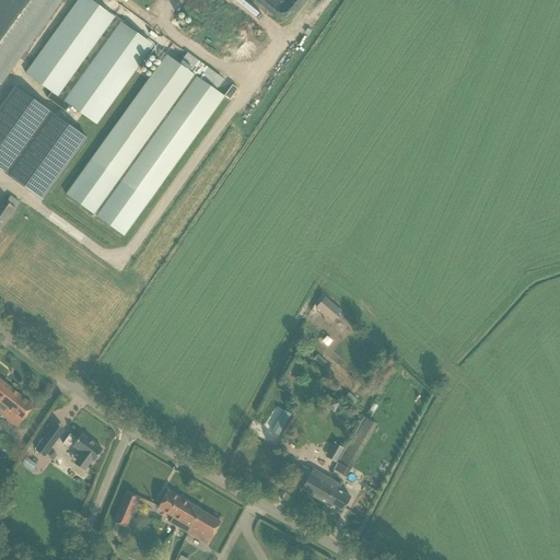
[(0,0),(0,82),(59,0),(0,0)]
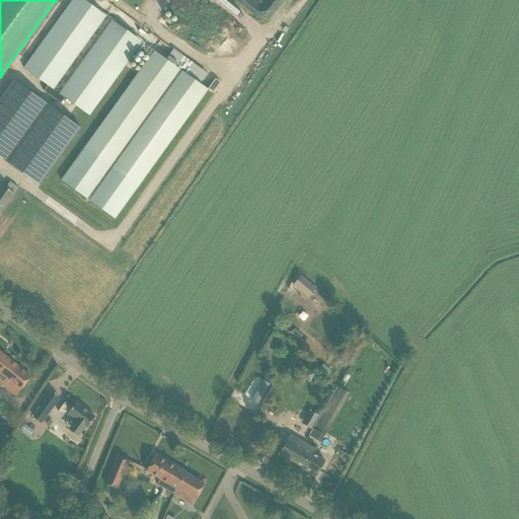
[(44,91),(61,103),(65,97),(89,116),(142,43),(83,0),(72,0),(23,68),(48,85),(44,91)]
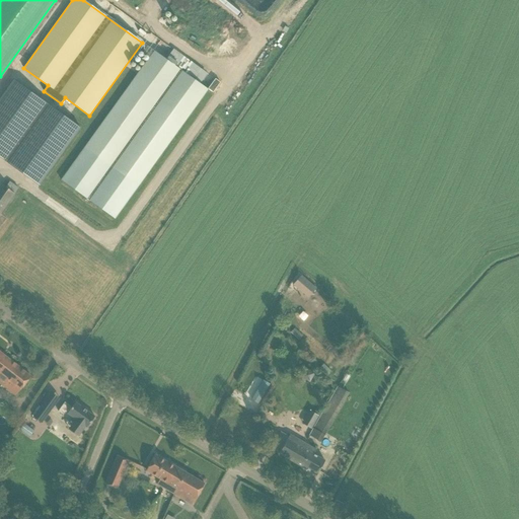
[(300,12),(309,0),(290,0),(288,3),(300,12)]
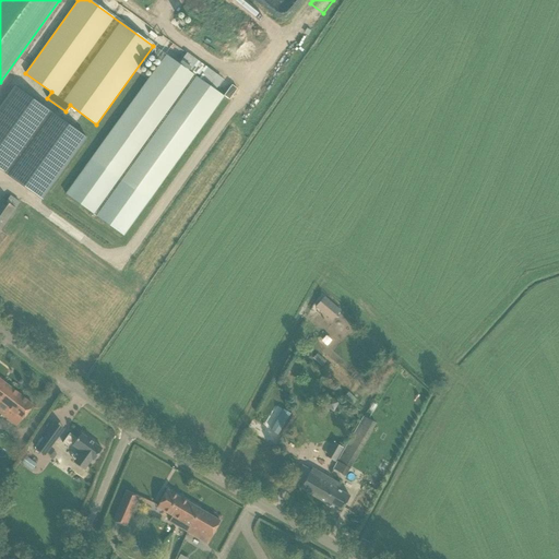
[(66,194),(123,236),(223,96),(166,56),(91,159),(66,194)]
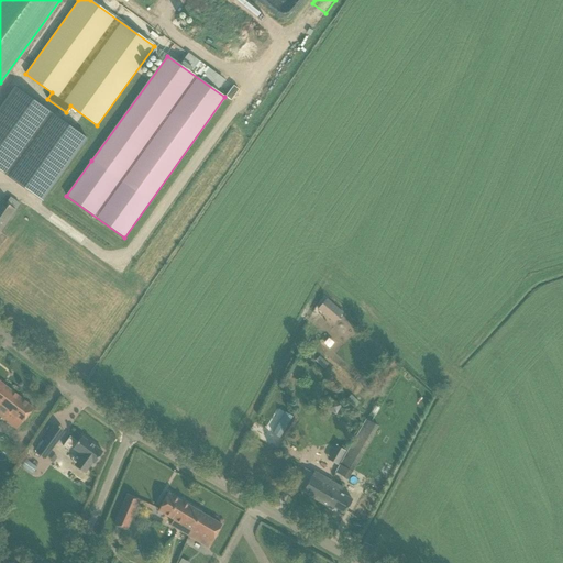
[(233,86),(225,97),(230,100),(239,89),(233,86)]
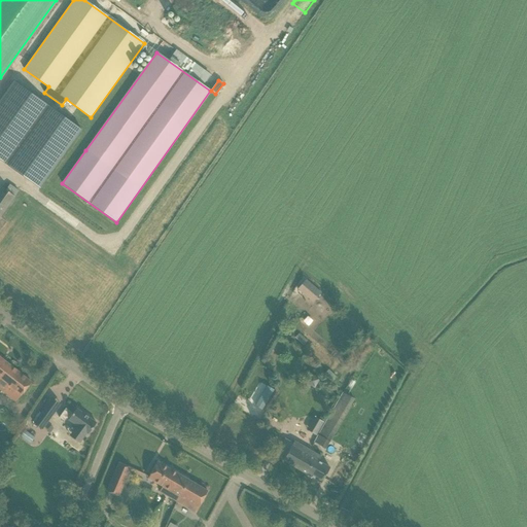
[(40,124),(36,120),(7,164),(29,178),(57,136),(53,133),(59,124),(46,114),(40,124)]
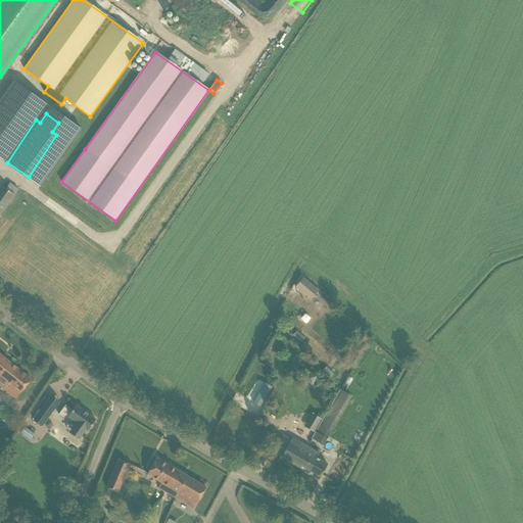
[(0,215),(3,211),(18,189),(9,183),(5,189),(1,185),(0,186),(0,215)]
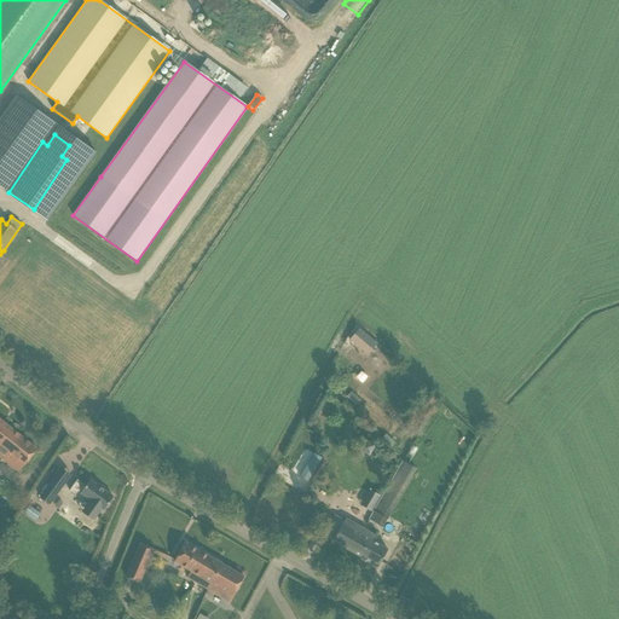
[(350,340),(356,346),(365,334),(359,328),(350,340)]
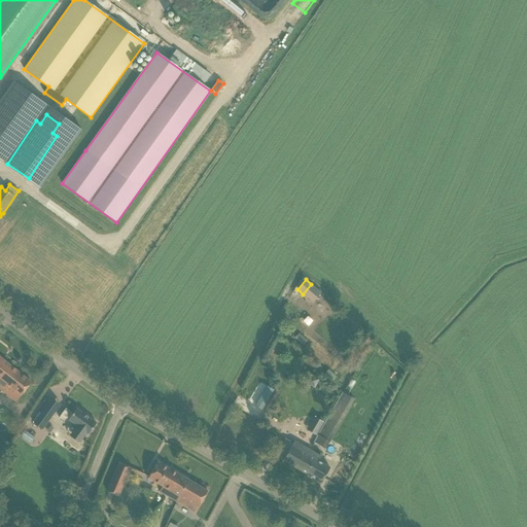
[(299,332),(295,337),(304,345),(308,340),(299,332)]
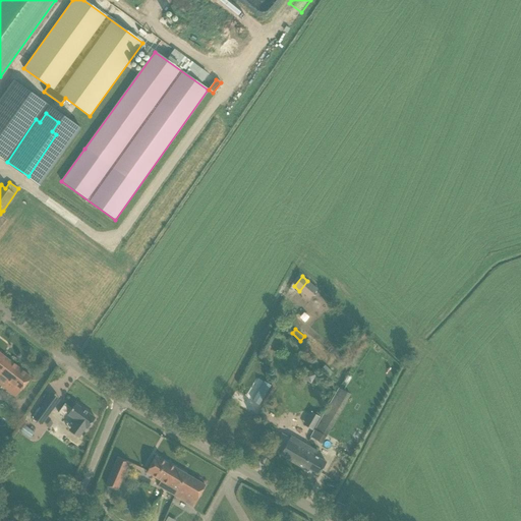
[(0,385),(4,389),(9,382),(20,391),(31,378),(0,353),(0,385)]
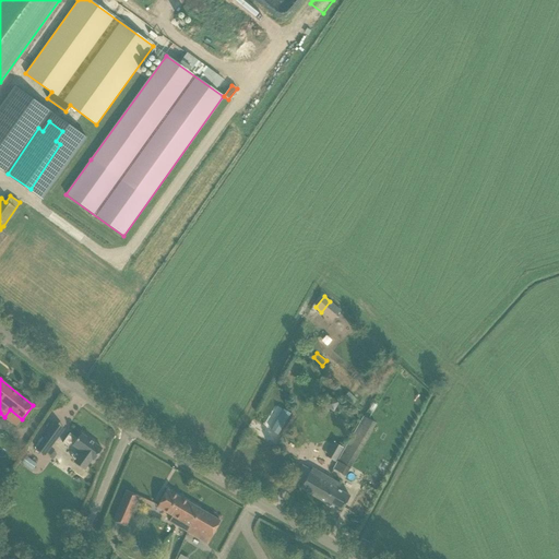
[(333,470),(345,476),(376,424),(364,416),(333,470)]
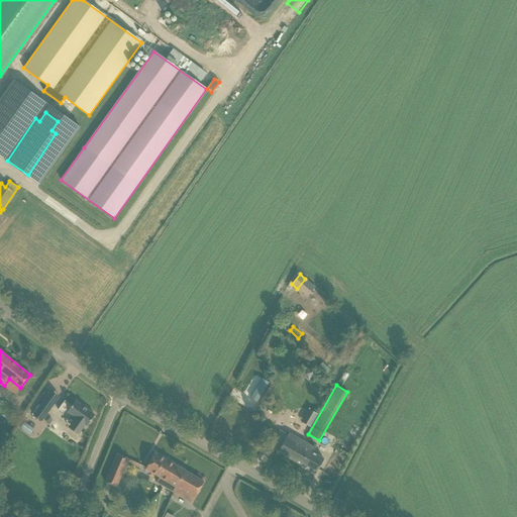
[(44,399),(32,415),(40,421),(53,405),(44,399)]
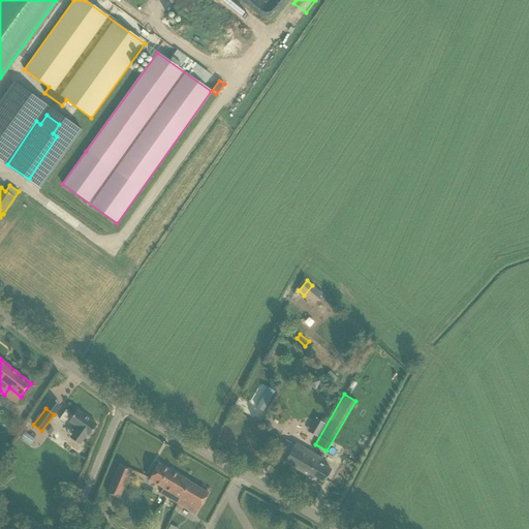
[(73,415),(65,410),(59,419),(64,424),(66,421),(76,428),(72,434),(82,441),(87,435),(88,436),(96,425),(76,410),(73,415)]
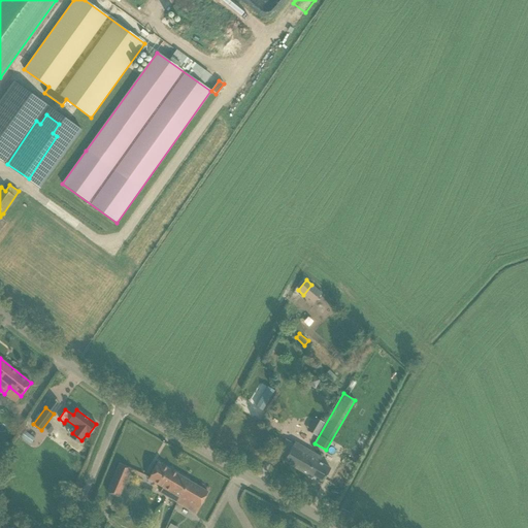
[(319,462),(322,458),(287,437),(275,457),(322,484),(330,468),(319,462)]
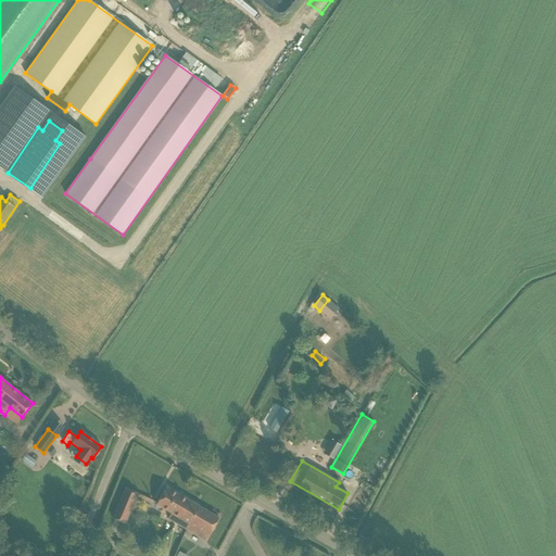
[(359,470),(354,480),(361,483),(366,474),(359,470)]
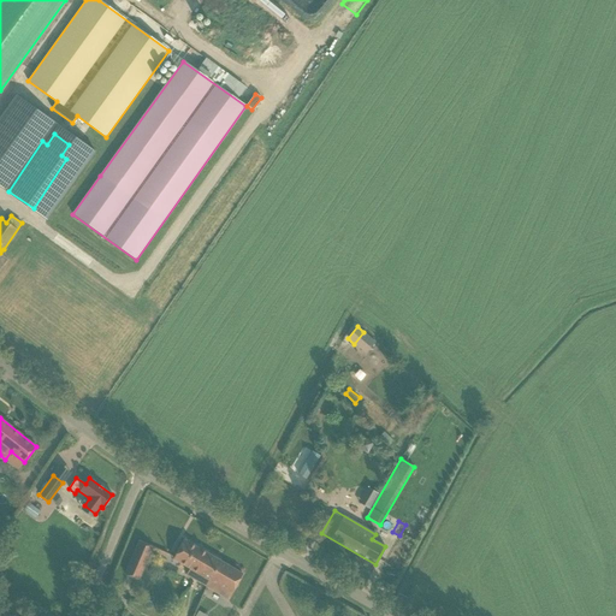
[(187,575),(227,599),(242,574),(184,540),(173,558),(190,568),(187,575)]
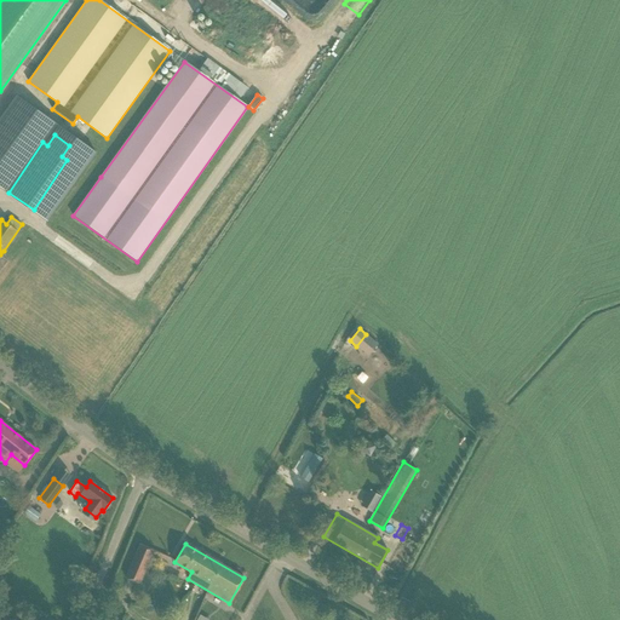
[(126,578),(139,584),(144,573),(147,574),(150,568),(147,567),(154,551),(141,545),(126,578)]
